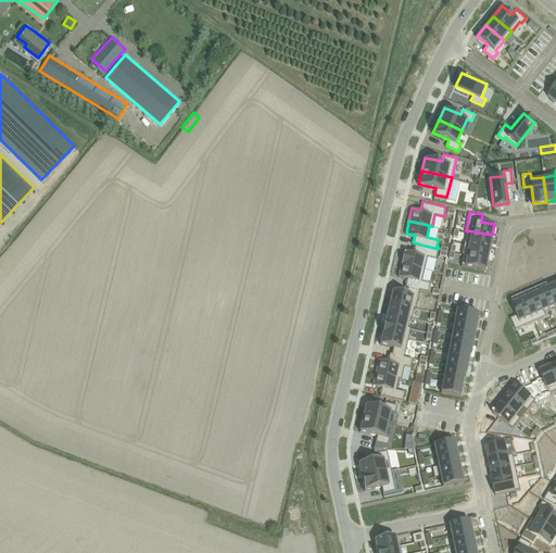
[(465,241),(490,246),(492,235),(467,230),(467,231),(465,241)]
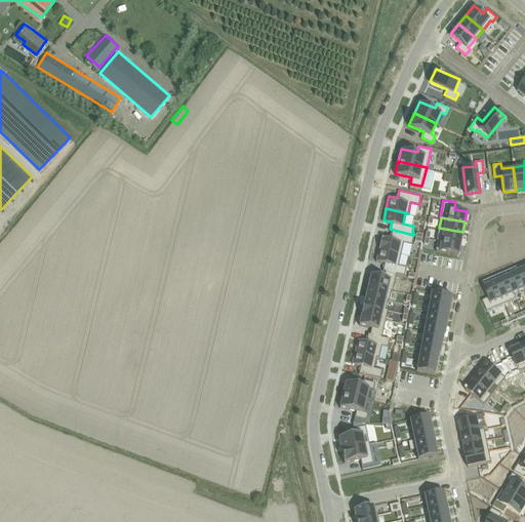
[(438,227),(436,238),(437,239),(437,238),(460,242),(462,232),(439,228),(438,227)]
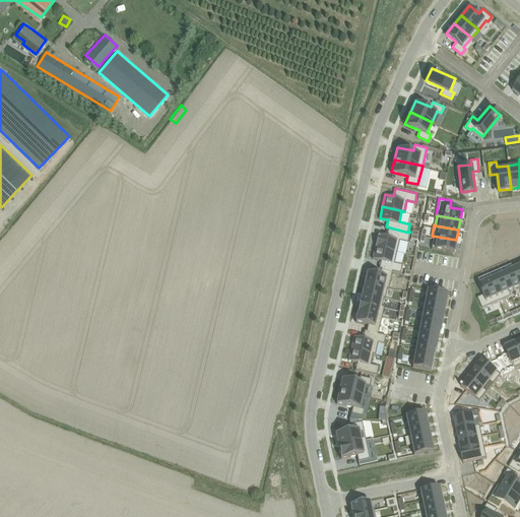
[(378,233),(375,245),(397,250),(399,239),(408,241),(409,233),(386,227),(386,228),(388,228),(388,229),(386,235),(378,233)]
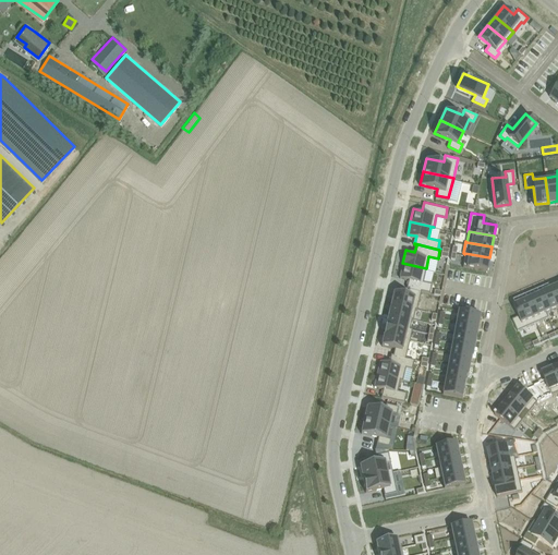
[(464,254),(462,265),(487,269),(489,257),(464,253),(464,254)]
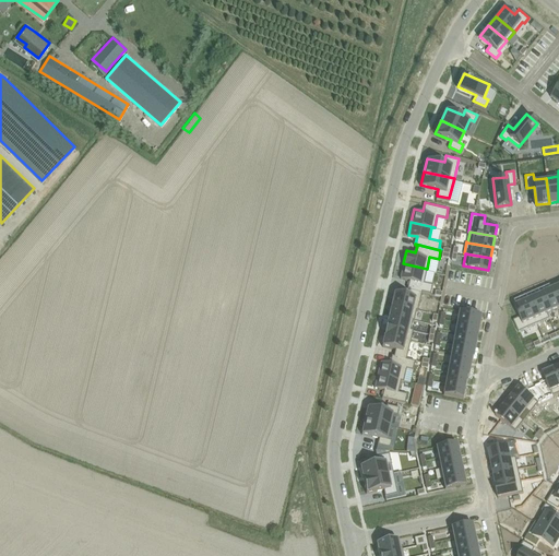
[(403,263),(401,276),(409,279),(407,285),(407,286),(409,287),(421,291),(430,292),(432,283),(430,282),(424,281),(427,269),(403,263)]
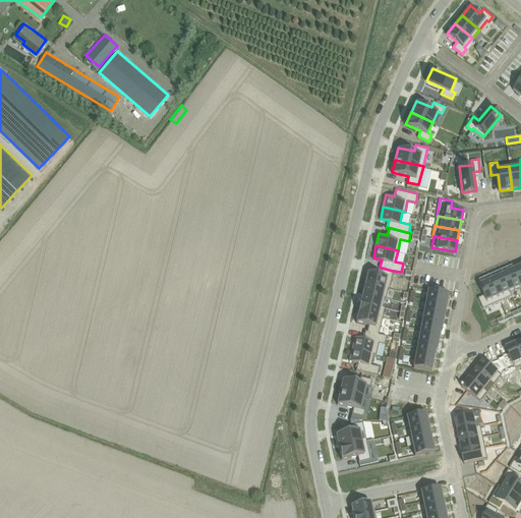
[(367,271),(365,282),(390,287),(393,271),(382,268),(380,274),(367,271)]
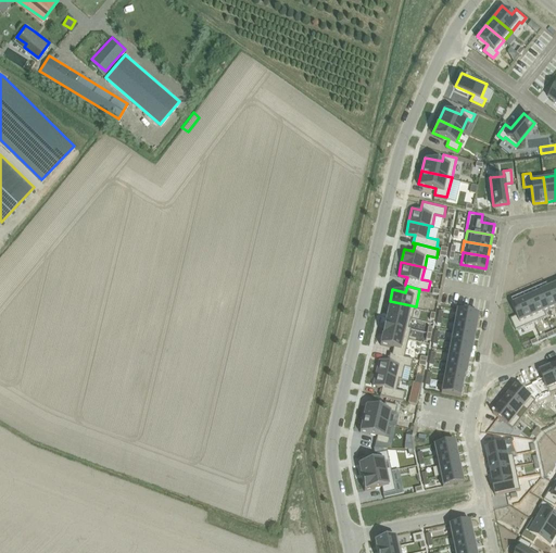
[(555,303),(548,286),(536,290),(544,310),(545,310),(555,304),(555,303)]
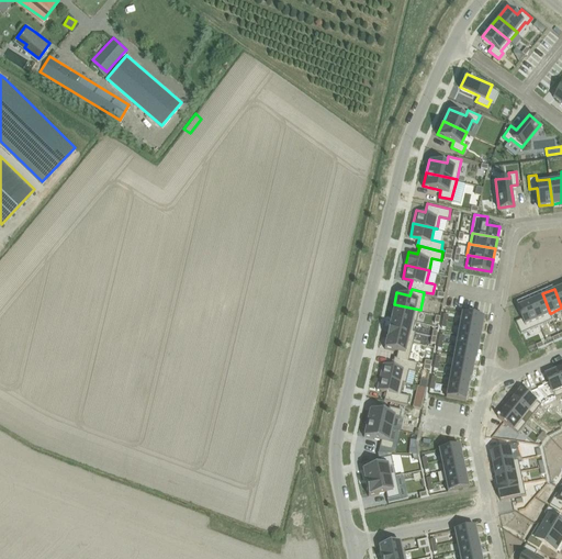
[(542,293),(530,299),(540,323),(553,317),(551,313),(550,313),(542,293)]
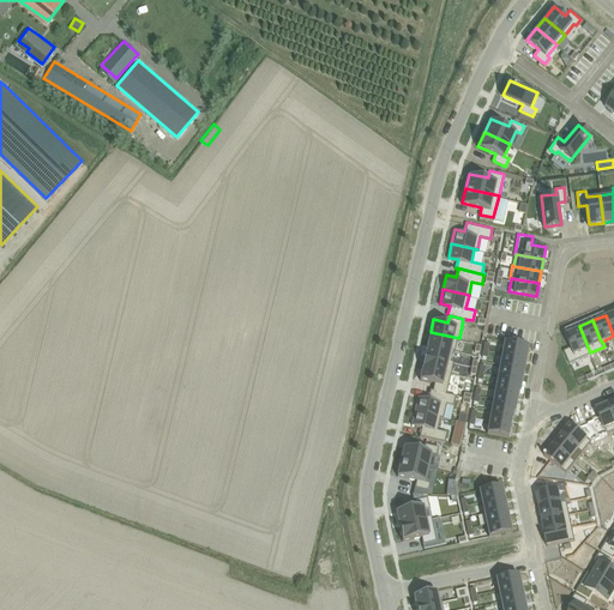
[(571,346),(564,349),(570,362),(590,352),(579,326),(565,332),(571,346)]
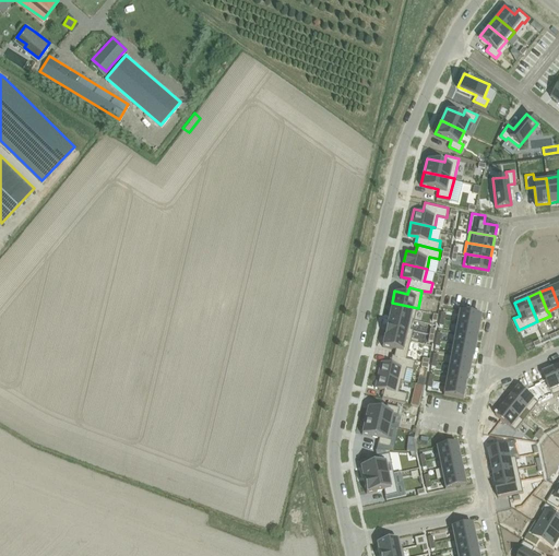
[(392,303),(390,312),(414,318),(416,308),(417,309),(418,308),(392,303)]
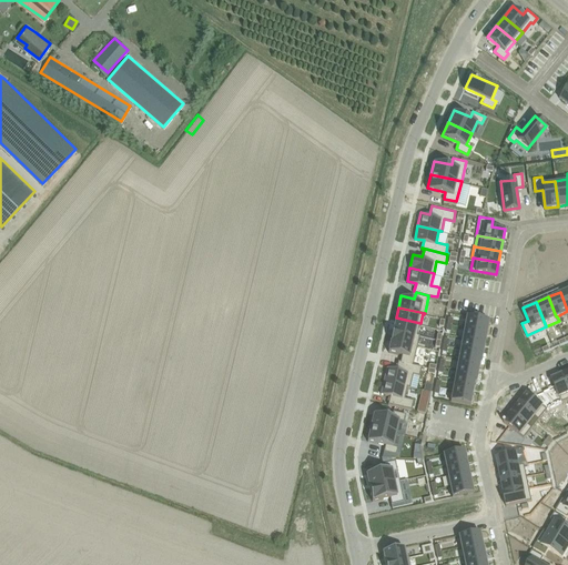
[(467,314),(465,325),(487,330),(489,319),(467,314)]
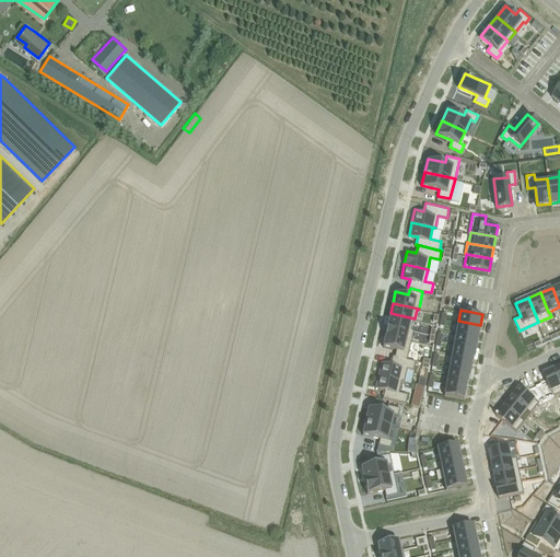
[(391,313),(388,323),(413,329),(413,328),(411,328),(413,318),(415,320),(415,318),(391,313)]
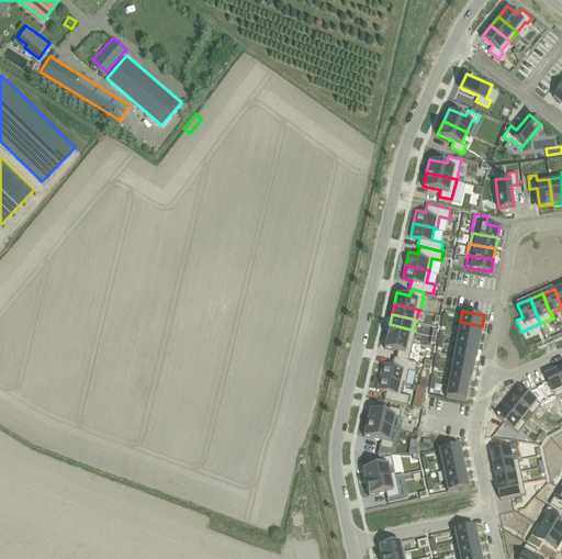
[(460,322),(458,332),(480,336),(482,326),(460,322)]
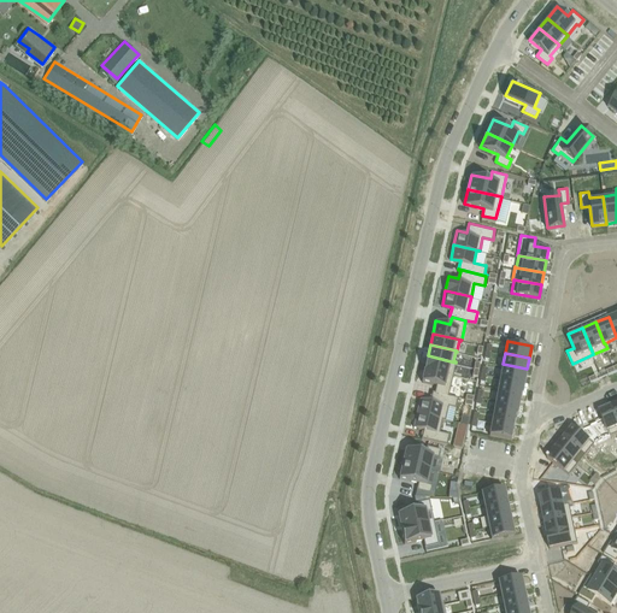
[(428,355),(424,367),(453,373),(456,363),(428,355)]
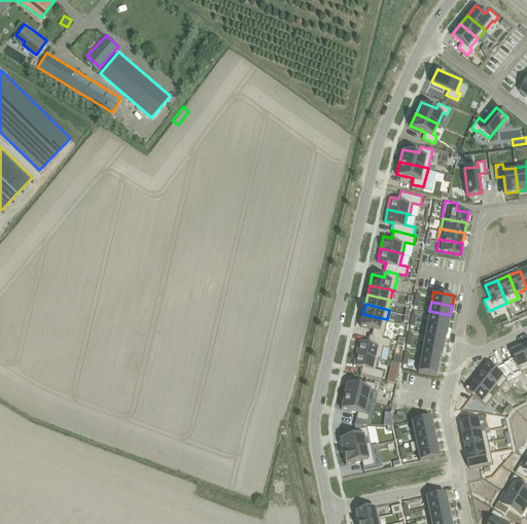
[(429,311),(427,321),(448,324),(450,315),(429,311)]
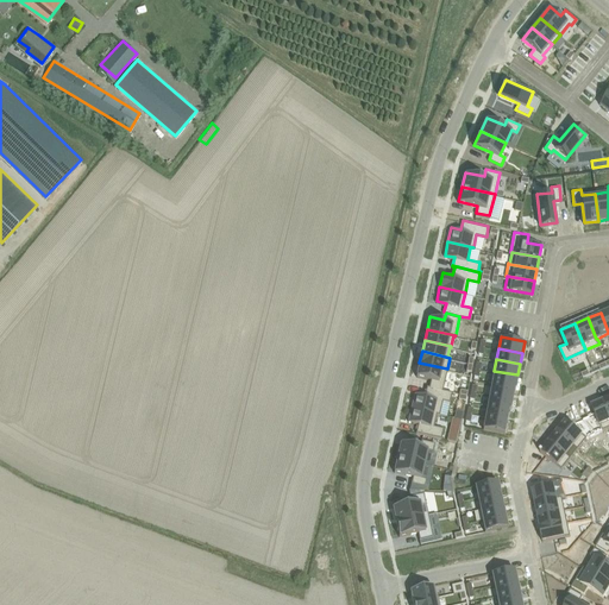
[(419,363),(416,375),(431,378),(429,385),(443,389),(447,369),(419,363)]
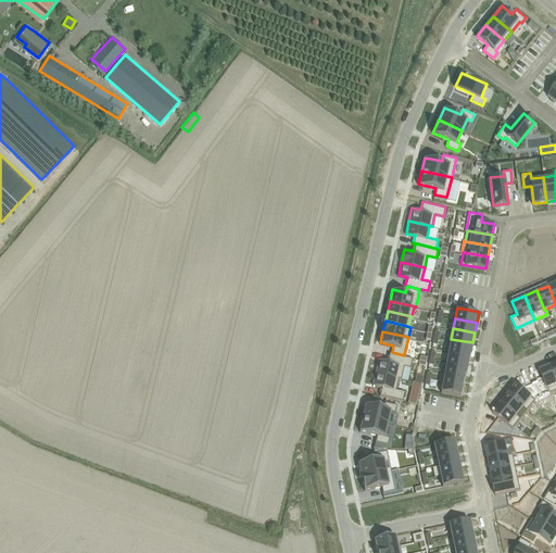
[(451,339),(449,349),(469,353),(470,353),(472,342),(451,339)]
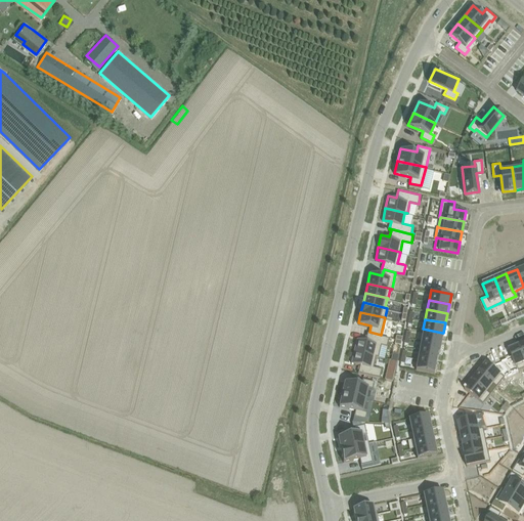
[(423,329),(422,339),(441,342),(442,333),(423,329)]
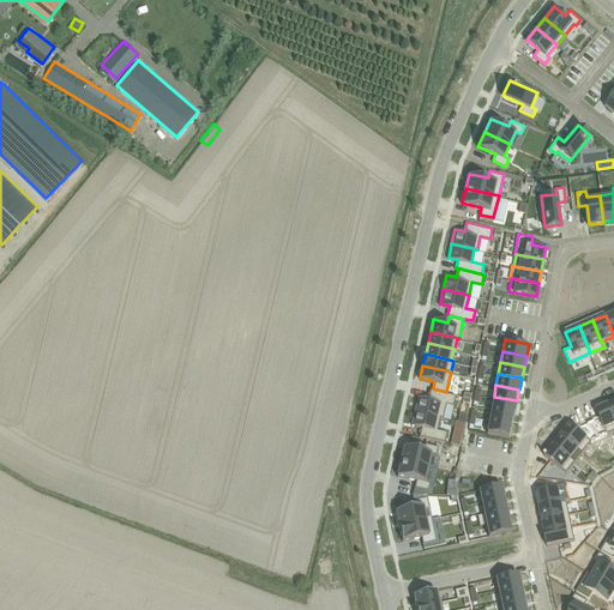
[(419,394),(415,410),(440,416),(443,416),(446,403),(453,404),(456,394),(446,392),(433,388),(431,388),(428,397),(419,394)]
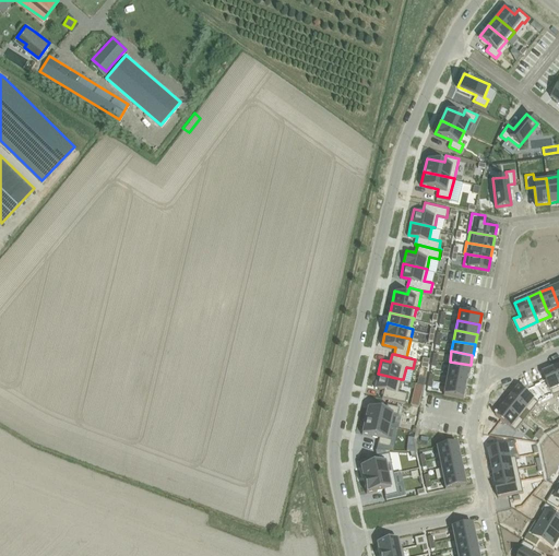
[(450,362),(448,371),(468,376),(471,365),(450,362)]
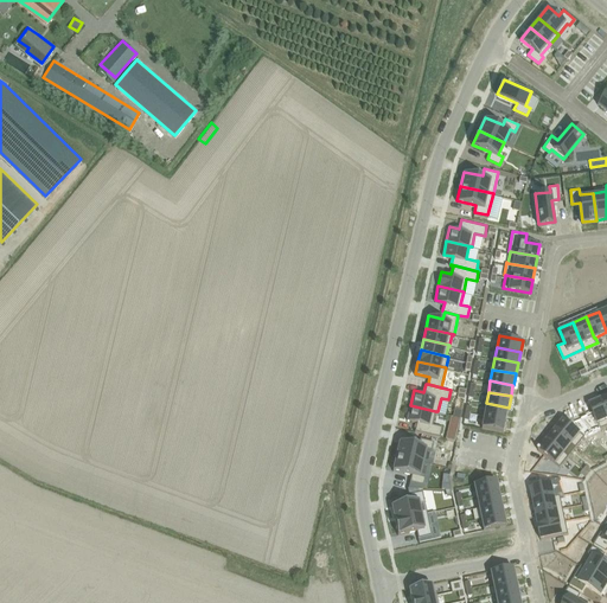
[(593,410),(581,415),(594,431),(601,428),(606,424),(606,408),(602,397),(589,402),(593,410)]
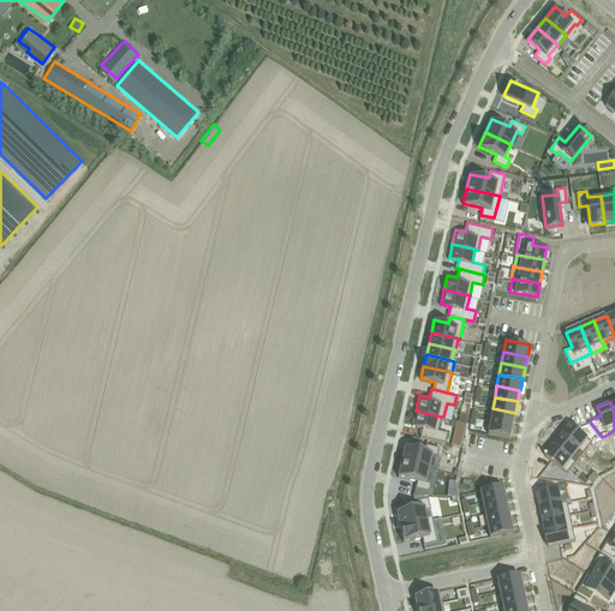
[(493,408),(490,419),(513,424),(515,413),(493,408)]
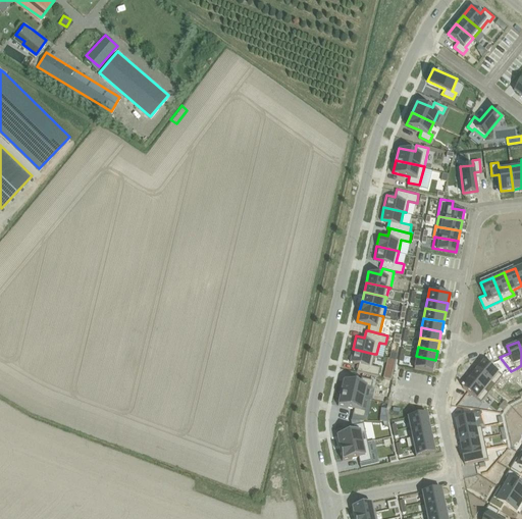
[(353,349),(350,360),(358,362),(357,370),(378,375),(380,366),(372,364),(374,354),(353,349)]
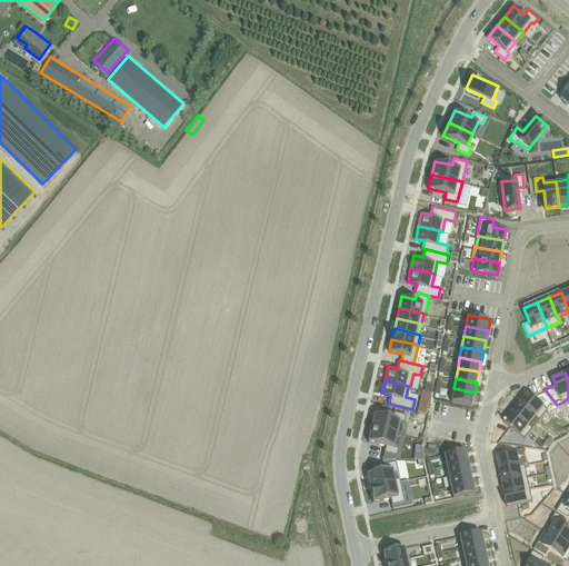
[(453,388),(451,399),(472,404),(475,393),(453,388)]
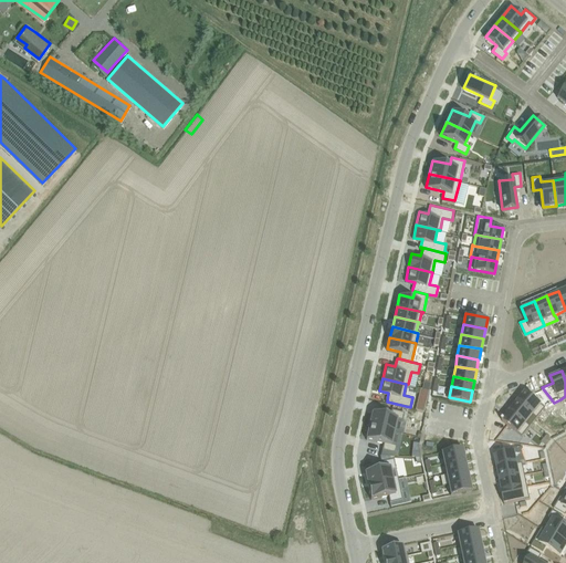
[(421,387),(416,408),(423,410),(429,388),(421,387)]
